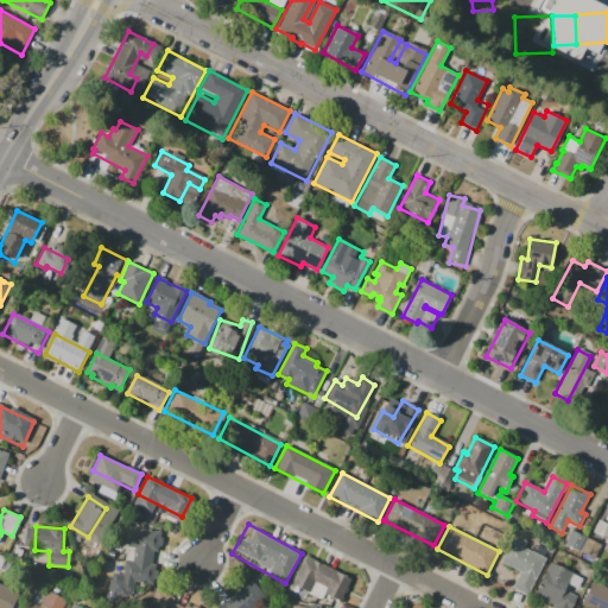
[(128,527),(160,530),(156,587),(124,584),(128,527)]
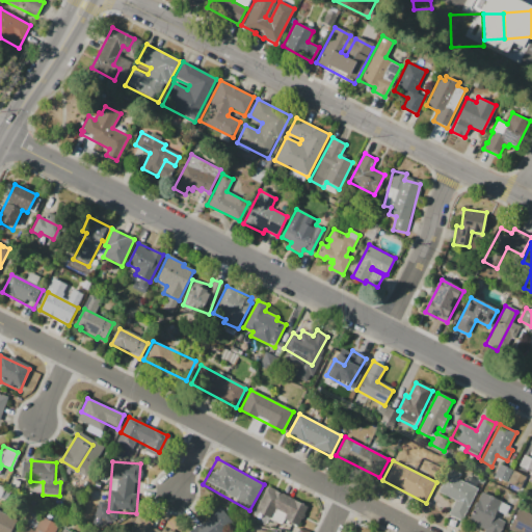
[(478,489),(461,523),(448,515),(455,501),(437,493),(450,469),(460,474),(457,480),(478,489)]
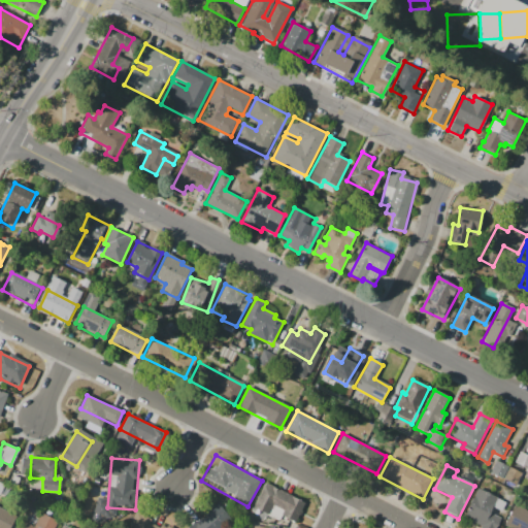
[(266,484),(306,503),(297,524),(282,516),(286,509),(273,503),(267,515),(254,507),(266,484)]
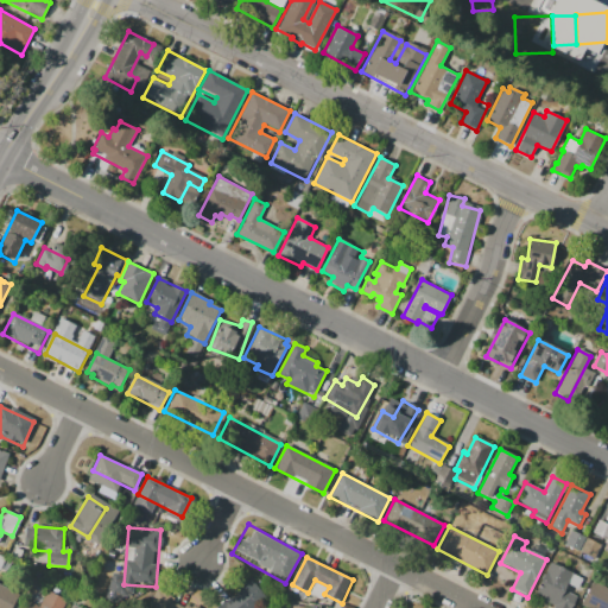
[(567,587),(578,593),(569,607),(555,607),(552,607),(555,603),(536,594),(550,562),(574,572),(567,587)]
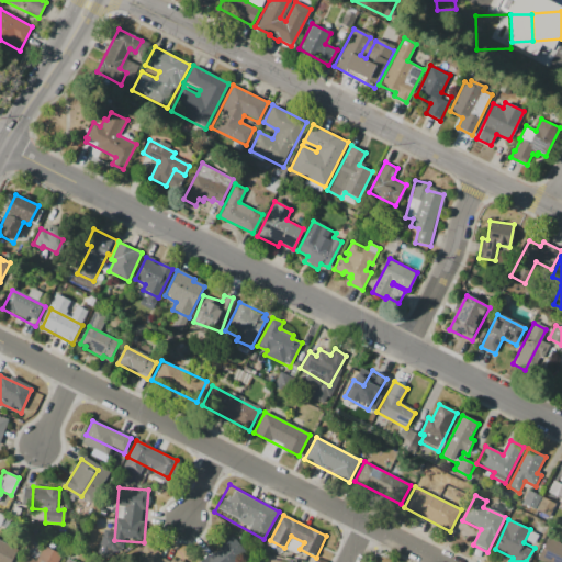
[(198,561),(233,535),(249,555),(240,561),(198,561)]
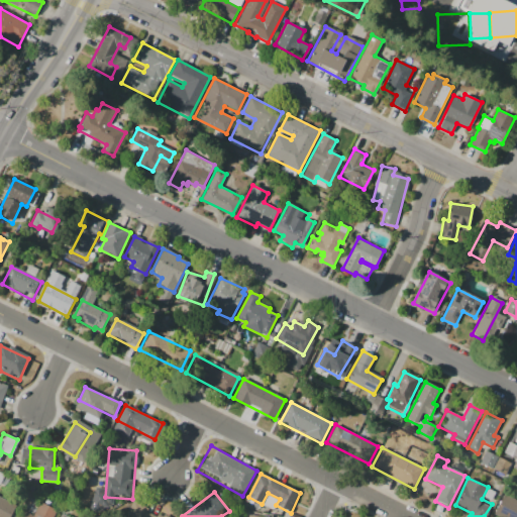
[(504,496),(516,502),(516,516),(499,516),(494,514),(504,496)]
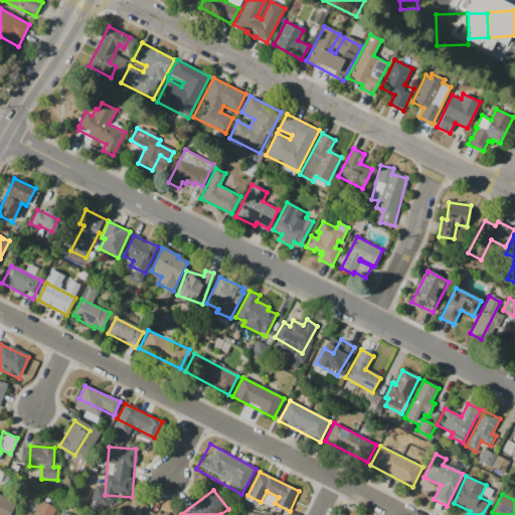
[(0,514),(0,497),(16,506),(10,514),(0,514)]
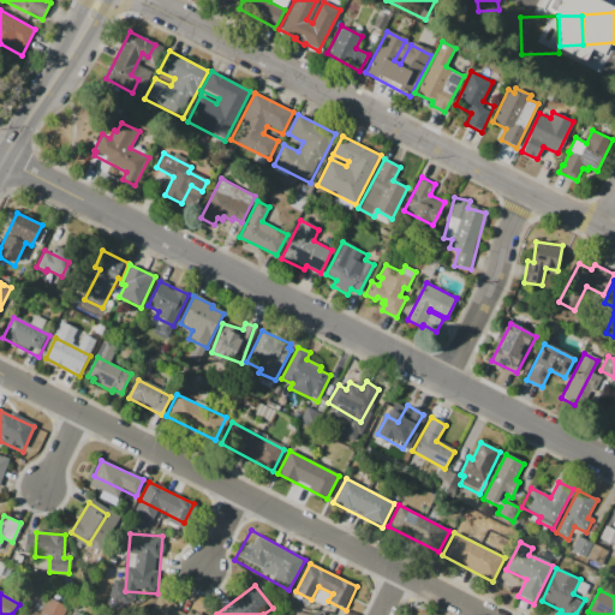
[(159,614),(150,610),(160,595),(177,604),(174,609),(186,614),(187,613),(191,614),(159,614)]
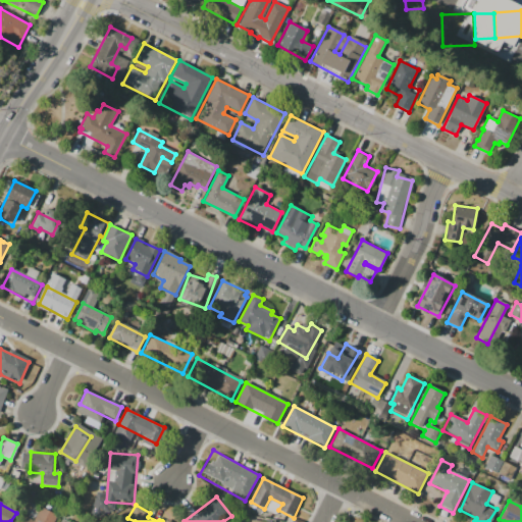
[(57,516),(54,521),(20,521),(24,515),(35,520),(41,508),(57,516)]
